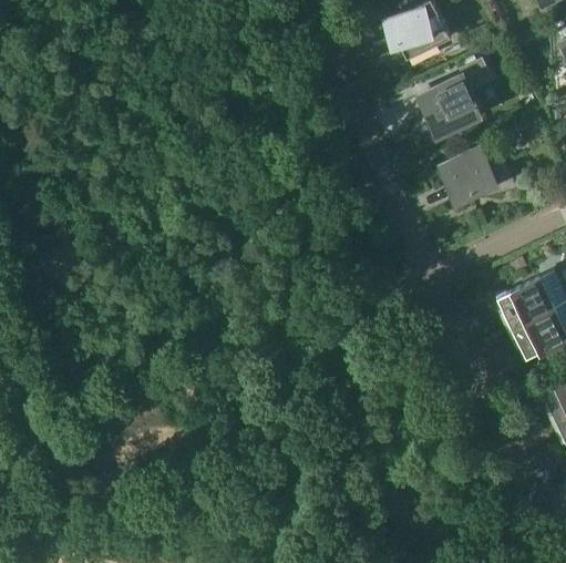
[(408,60),(451,39),(432,0),(429,0),(388,20),(408,60)]
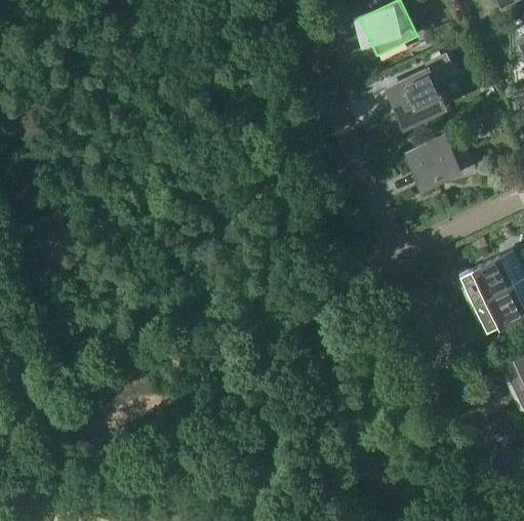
[(523,26),(509,34),(511,57),(512,57),(512,55),(523,54),(523,26)]
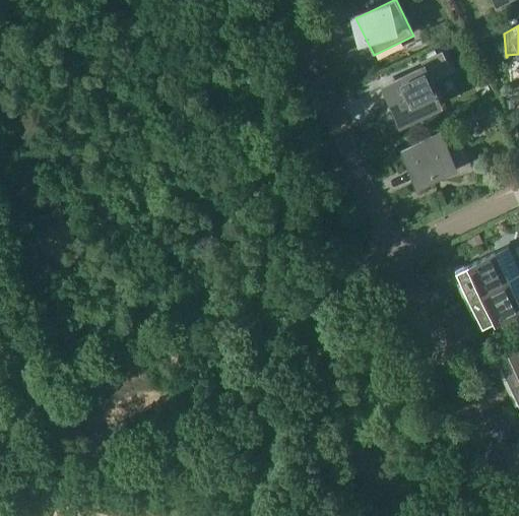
[(420,65),(423,70),(384,88),(401,125),(442,107),(439,99),(442,98),(440,93),(437,94),(432,84),(452,75),(442,55),(420,65)]
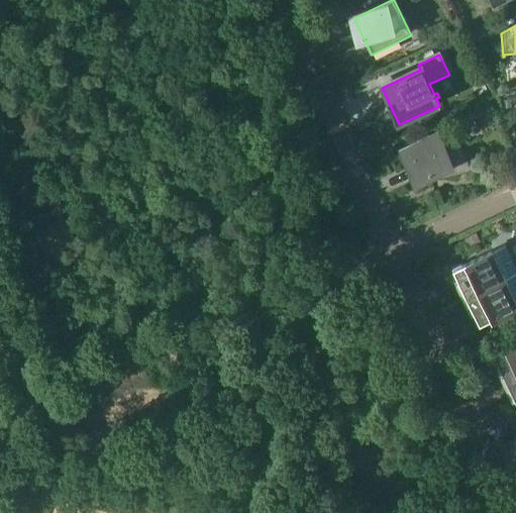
[(439,183),(473,174),(455,139),(441,142),(438,135),(402,152),(417,186),(436,177),(439,183)]
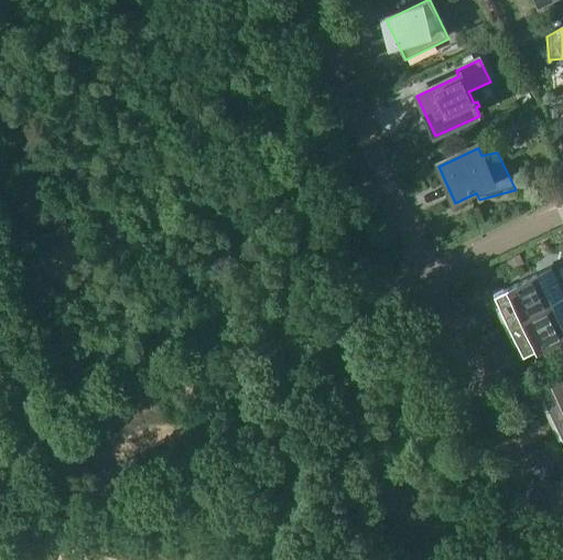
[(495,310),(505,331),(551,309),(562,302),(562,298),(550,271),(495,298),(500,308),(495,310)]
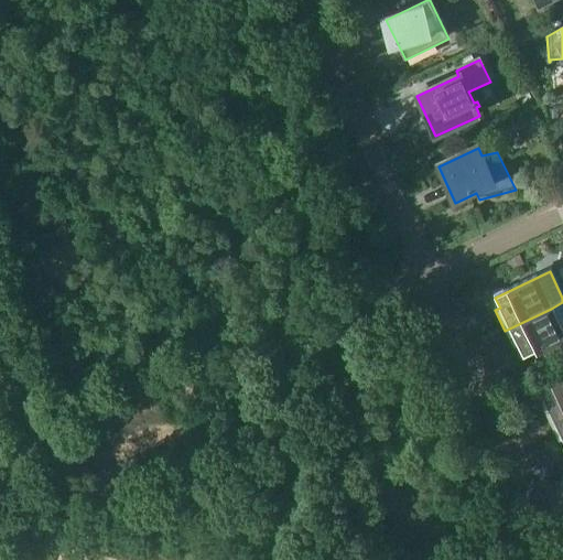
[(562,302),(551,309),(505,331),(515,351),(519,348),(523,358),(562,338),(562,302)]
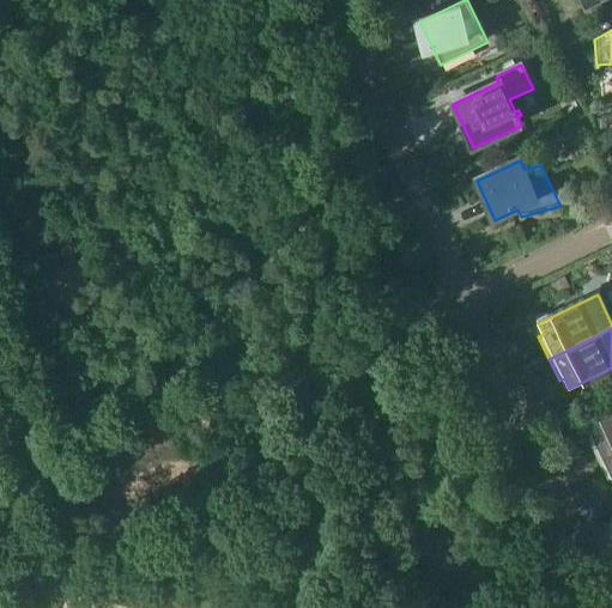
[(598,461),(611,454),(611,413),(587,425),(592,437),(587,439),(598,461)]
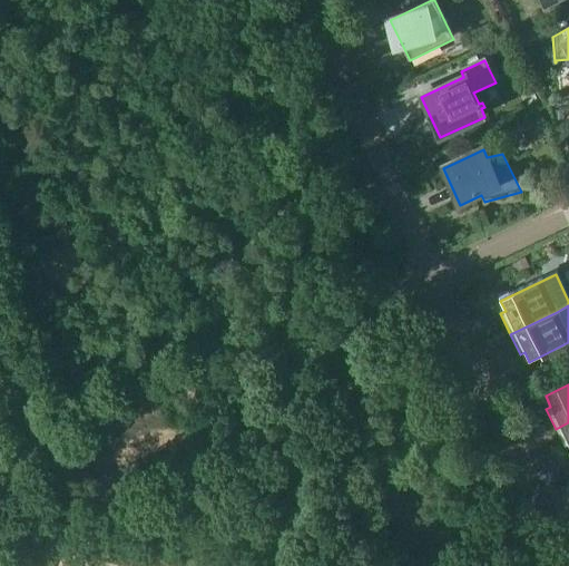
[(568,422),(556,429),(566,449),(568,447),(568,422)]
